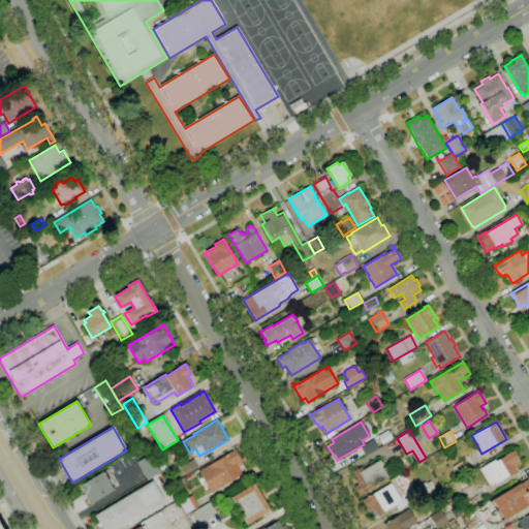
[(413,437),(418,434),(422,439),(416,442),(413,437)]
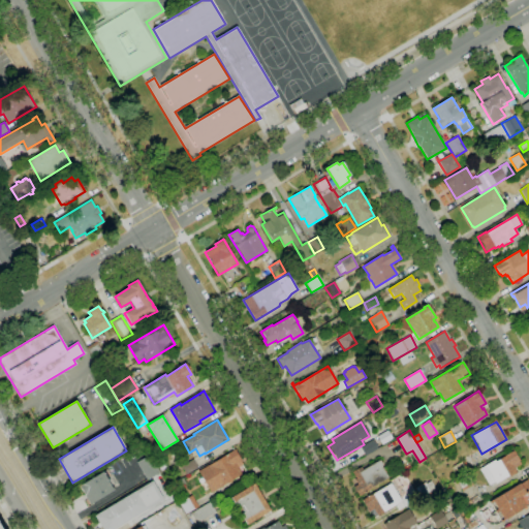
[(366,456),(361,447),(373,439),(378,448),(366,456)]
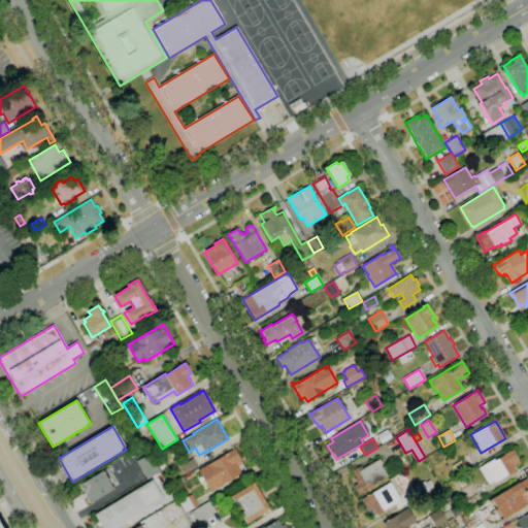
[(210,492),(198,470),(234,450),(242,463),(237,466),(241,474),(221,487),(221,486),(210,492)]
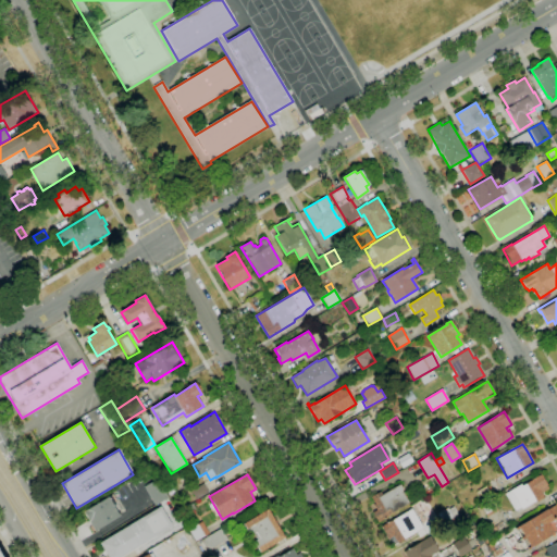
[(515,511),(505,494),(520,484),(521,486),(541,474),(547,485),(548,489),(541,493),(544,498),(536,503),(535,502),(522,509),(521,507),(515,511)]
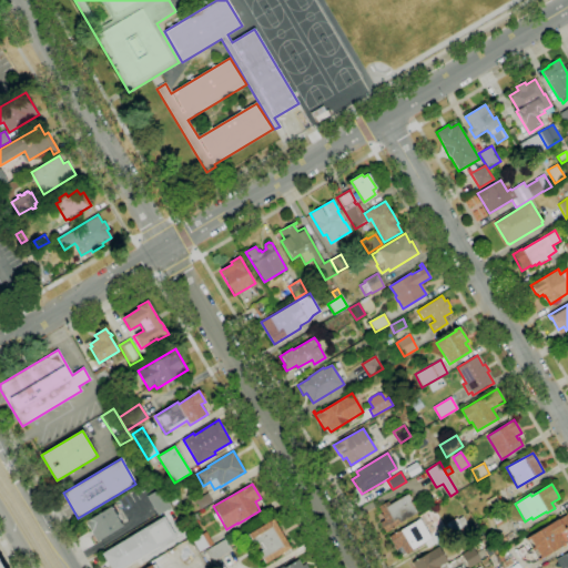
[(159,516),(146,497),(160,489),(171,508),(159,516)]
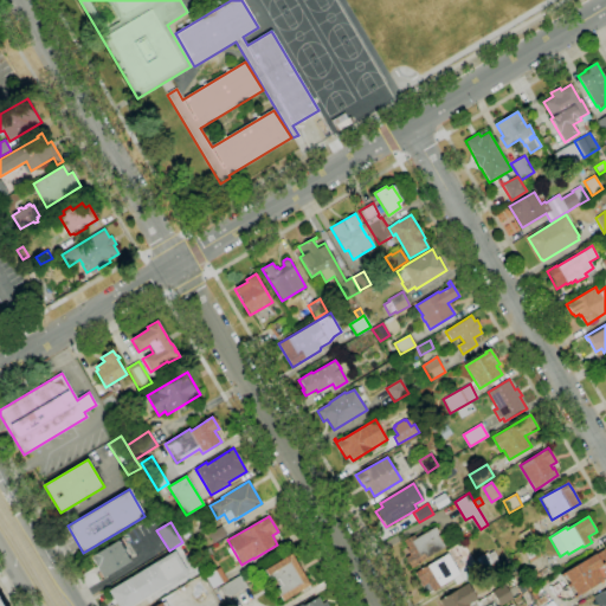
[(213,543),(208,534),(221,527),(227,536),(213,543)]
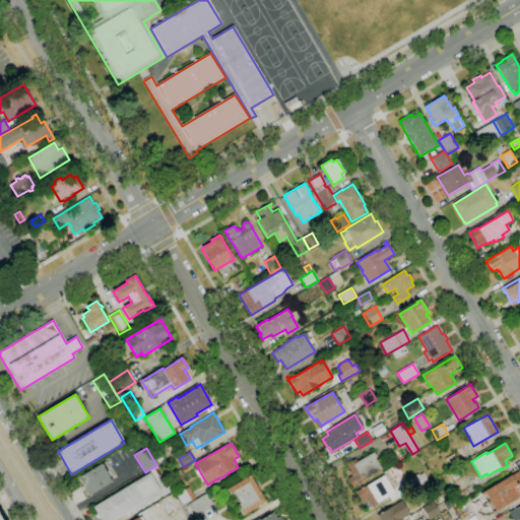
[(353,488),(348,478),(351,476),(348,471),(350,470),(346,464),(355,459),(358,462),(374,452),(377,457),(375,458),(382,469),(353,488)]
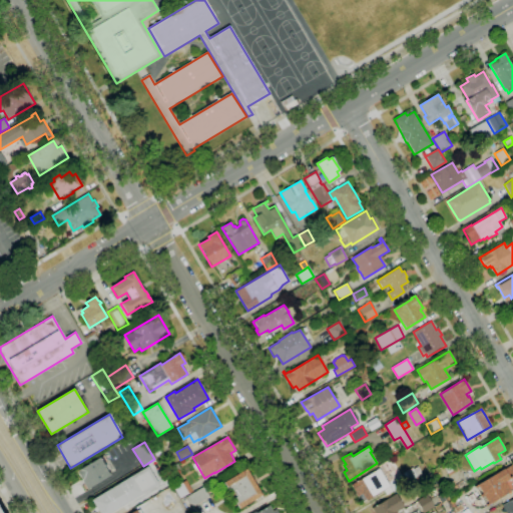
[(444,462),(439,453),(450,447),(455,456),(444,462)]
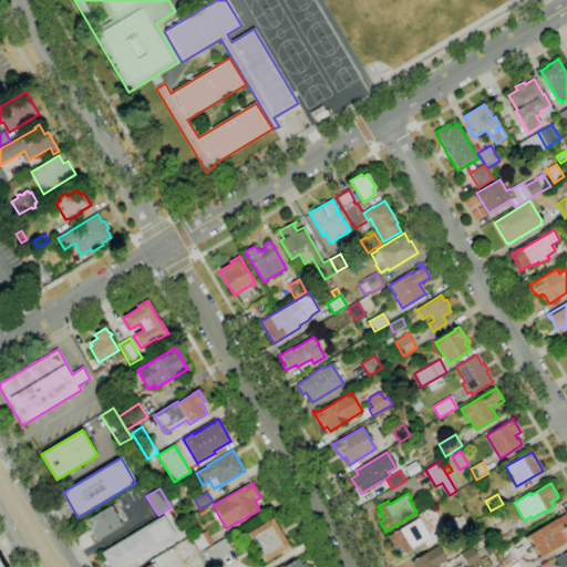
[(96,540),(84,521),(110,505),(122,526),(96,540)]
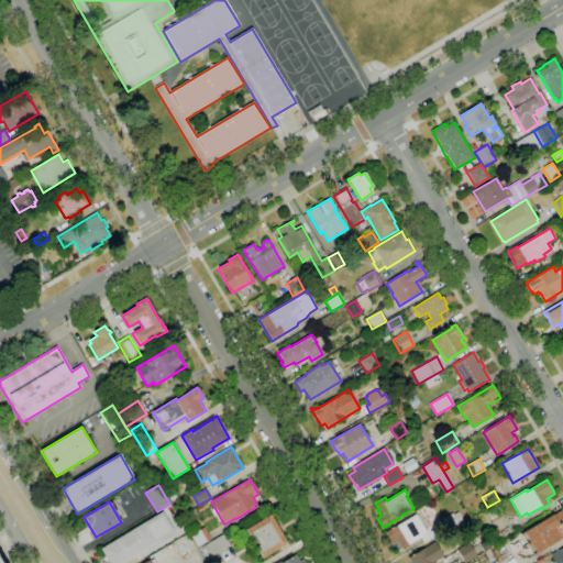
[(486,523),(481,514),(485,511),(485,510),(497,504),(498,506),(501,504),(506,511),(501,514),(503,516),(492,522),(490,520),(486,523)]
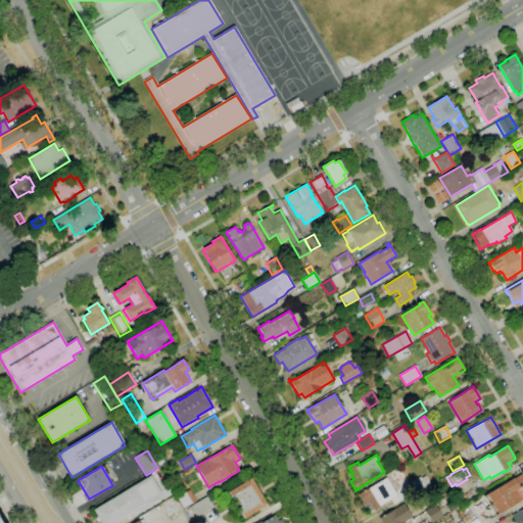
[(522,500),(495,517),(494,515),(497,514),(492,506),(490,507),(489,505),(491,504),(487,496),(484,497),(483,496),(522,474),(522,475),(522,500)]
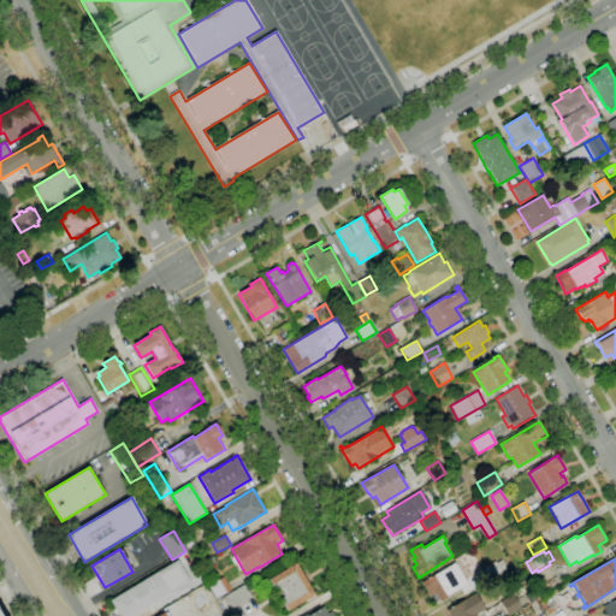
[(132,615),(118,615),(110,600),(177,560),(190,581),(132,615)]
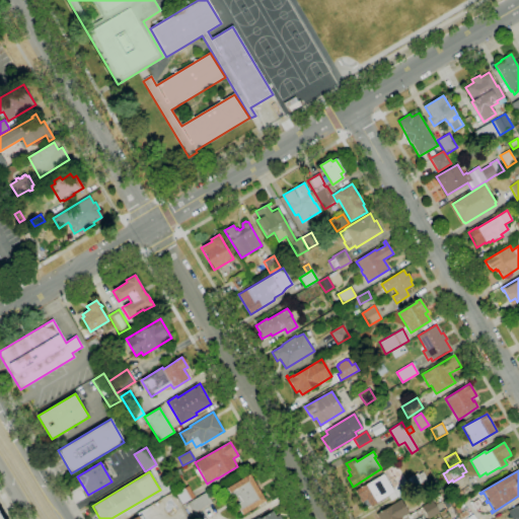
[(413,490),(406,479),(418,473),(418,474),(423,471),(428,480),(413,490)]
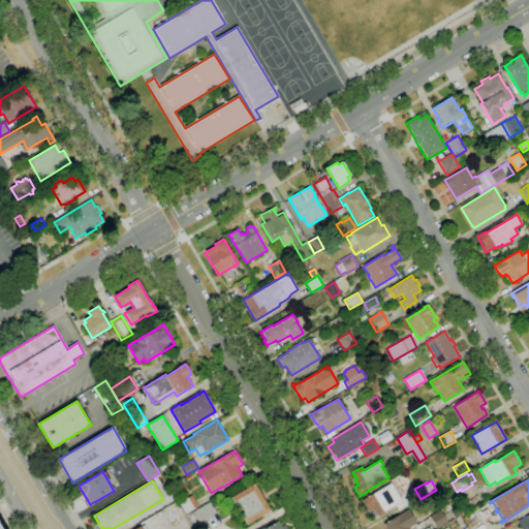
[(378,517),(373,508),(368,511),(362,501),(391,483),(391,484),(395,481),(400,490),(396,492),(402,501),(378,517)]
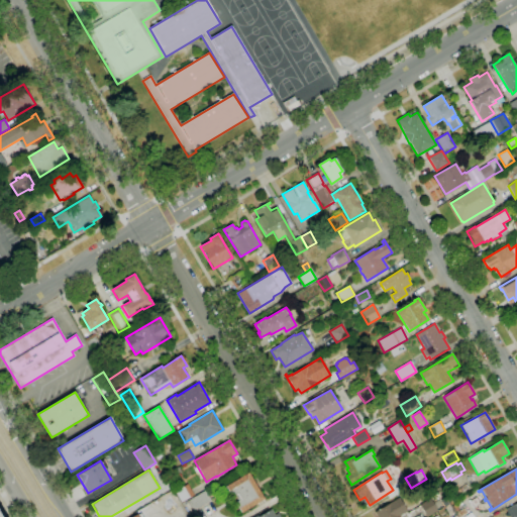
[(241,513),(235,503),(240,500),(237,494),(231,497),(225,487),(248,473),(265,500),(241,513)]
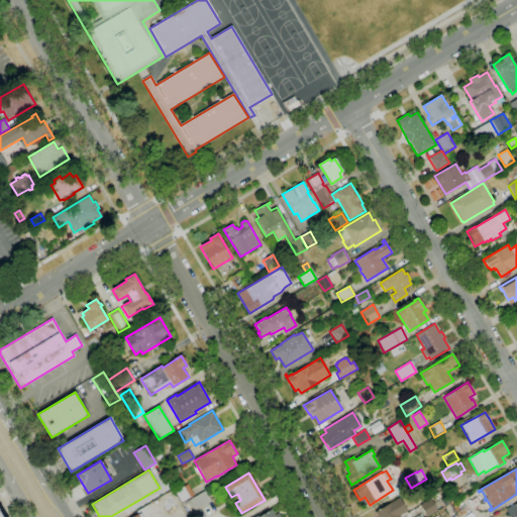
[(182,503),(175,492),(188,484),(194,495),(182,503)]
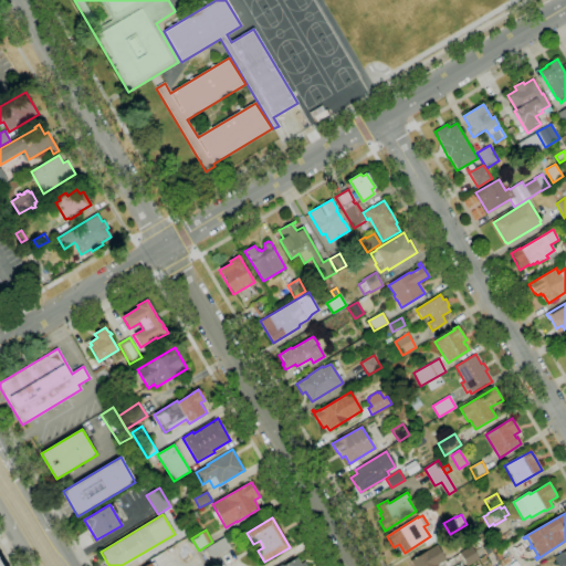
[(215,558),(208,556),(205,549),(224,537),(231,548),(215,558)]
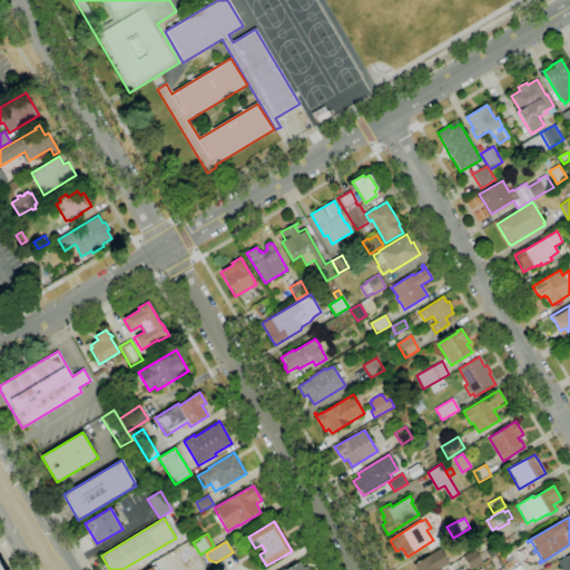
[(415,569),(413,564),(440,548),(449,563),(440,569),(415,569)]
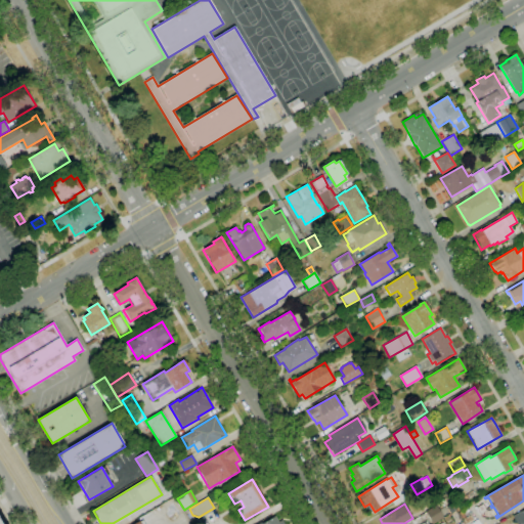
[(451,504),(455,511),(450,514),(446,507),(451,504)]
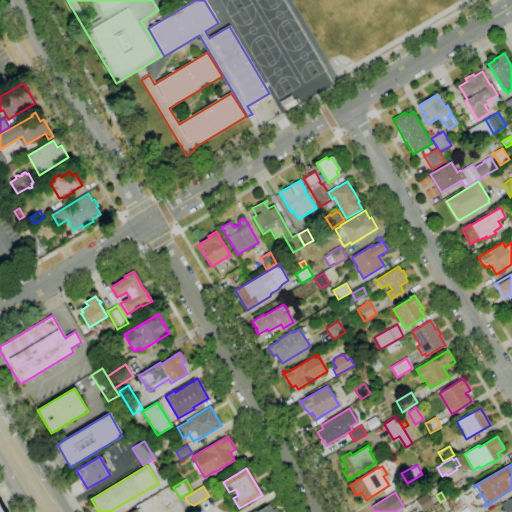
[(423,511),(415,501),(426,494),(433,506),(423,511)]
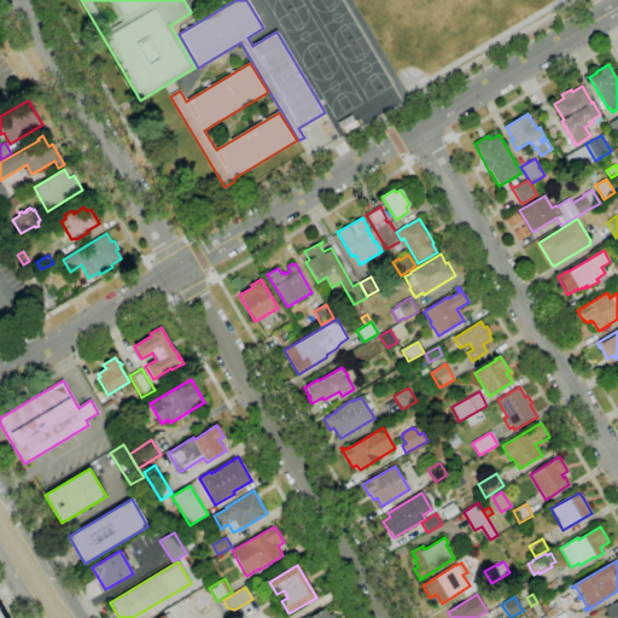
[(617,617),(608,617),(604,610),(617,600),(617,617)]
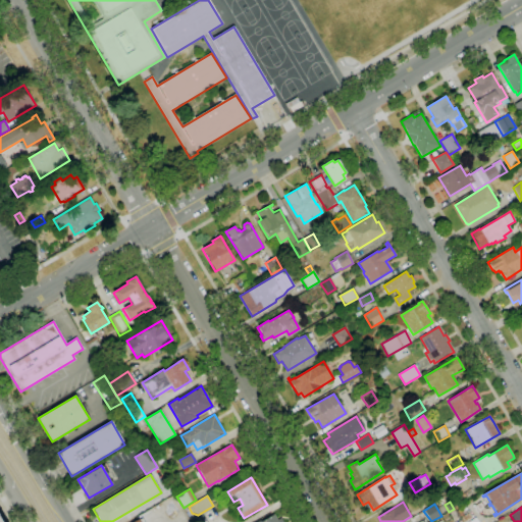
[(256,521),(279,521),(275,513),(256,521)]
